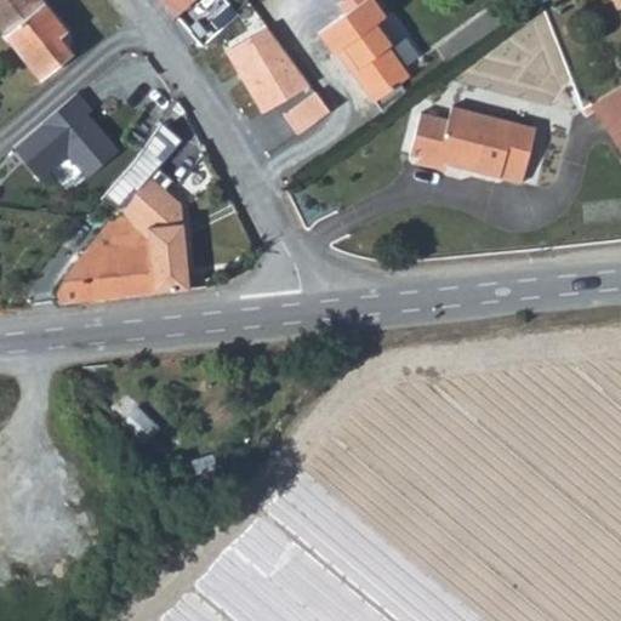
[(60,38),(67,29),(41,0),(0,0),(0,23),(45,79),(72,55),(60,38)]
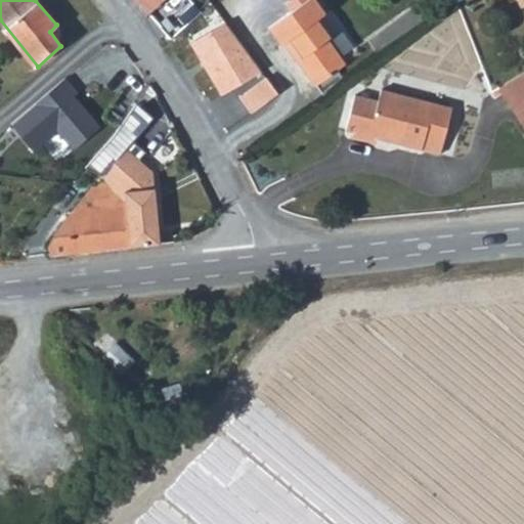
[(139,0),(149,11),(161,0),(139,0)]
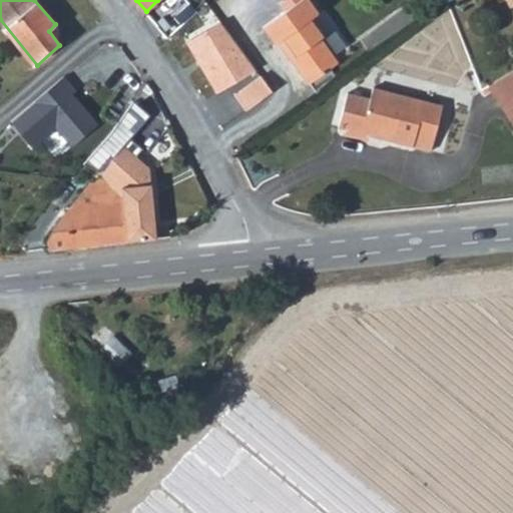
[(319,7),(313,0),(286,0),(283,3),(285,6),(264,22),(277,40),(285,35),(297,52),(291,56),(308,79),(337,57),(320,33),(322,31),(310,14),(319,7)]
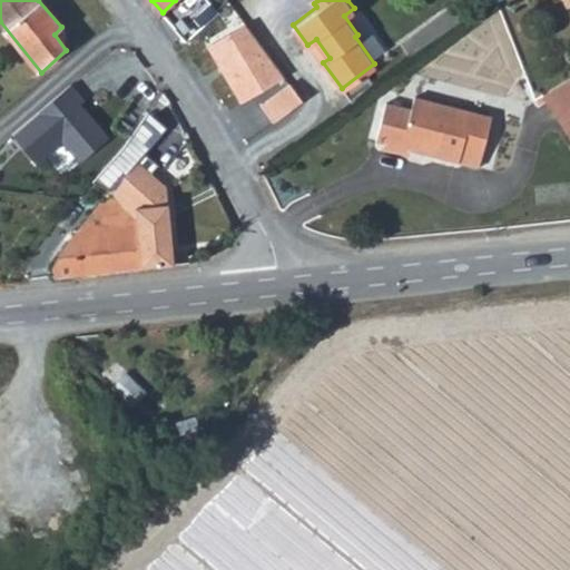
[(247,25),(207,47),(239,101),(284,77),(247,25)]
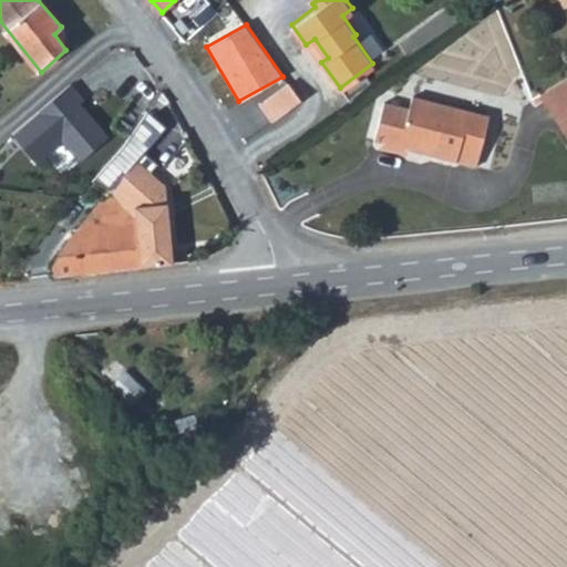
[(565,148),(566,146),(566,84),(564,80),(533,98),(565,148)]
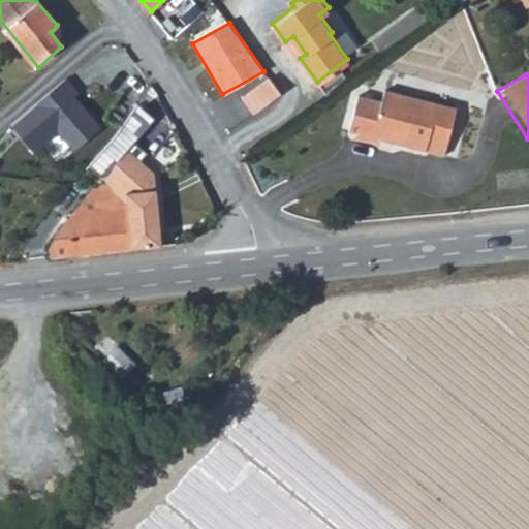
[(270,78),(242,96),(254,113),(281,94),(270,78)]
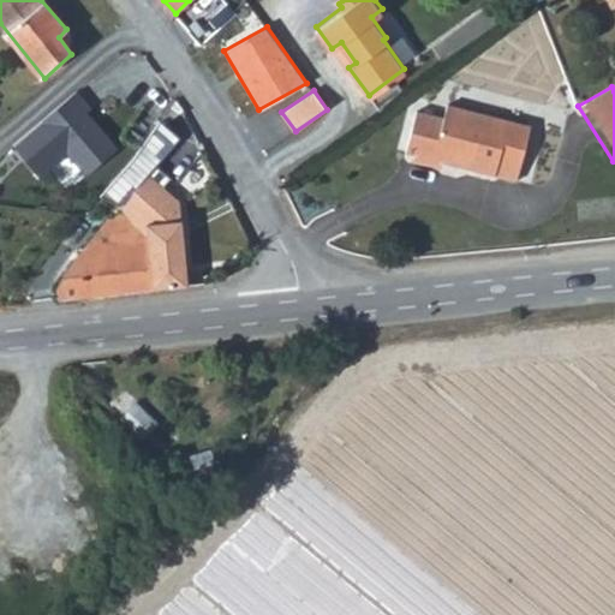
[(81,91),(18,147),(46,178),(72,154),(93,175),(123,148),(102,124),(90,112),(95,108),(81,91)]
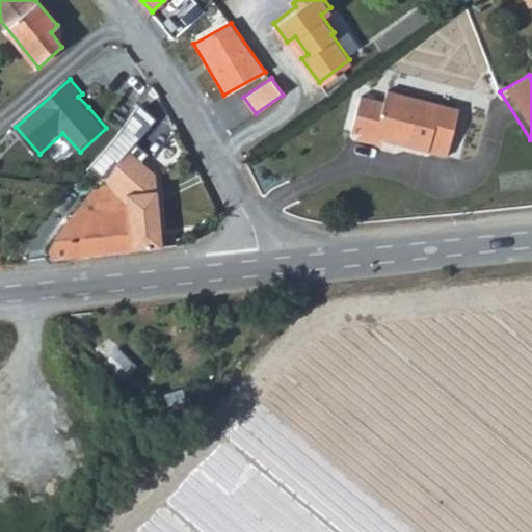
[(381,103),(360,97),(350,132),(447,157),(459,110),(386,90),(381,103)]
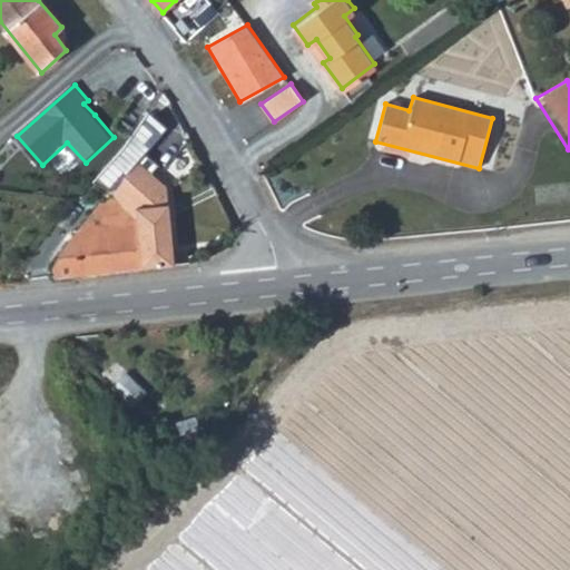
[(96,184),(111,195),(144,157),(166,131),(148,116),(125,151),(96,184)]
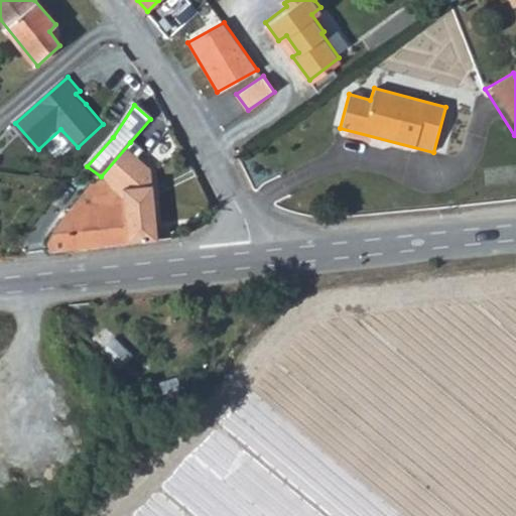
[(162,241),(151,172),(136,160),(142,153),(130,142),(101,176),(106,181),(111,187),(125,199),(134,244),(162,241)]
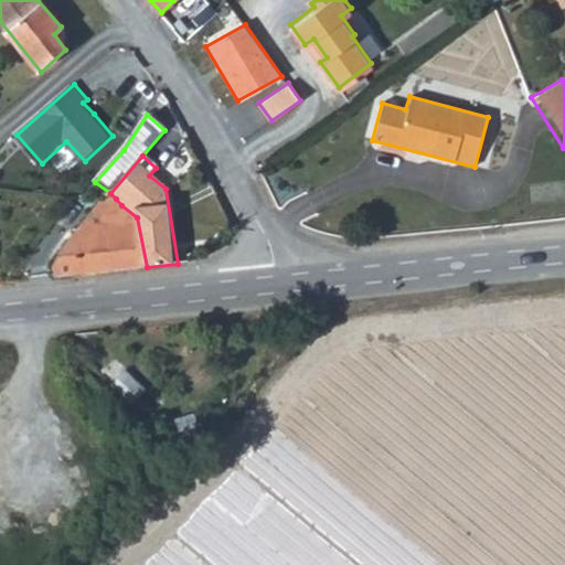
[(121,205),(116,199),(106,205),(102,203),(68,246),(54,270),(57,278),(147,267),(137,217),(121,205)]
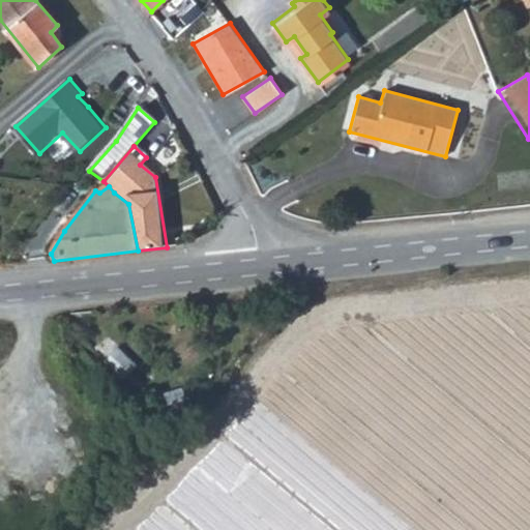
[(128,378),(142,364),(124,346),(111,359),(128,378)]
